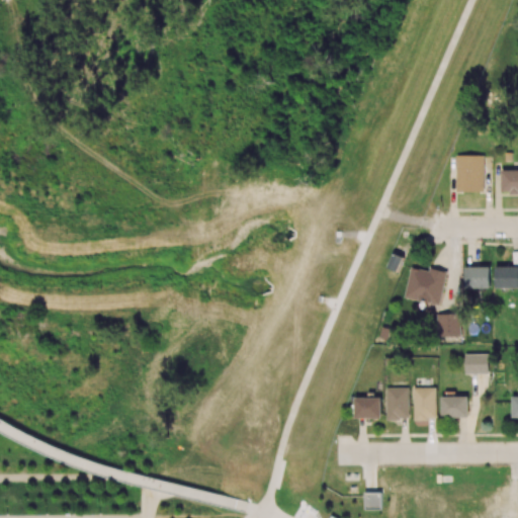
[(485,156),(457,155),(456,191),(484,192),(485,156)]
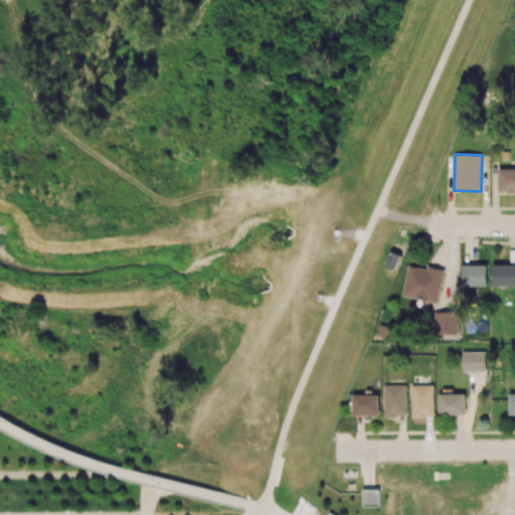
[(514,169),(499,169),(499,191),(514,191),(514,169)]
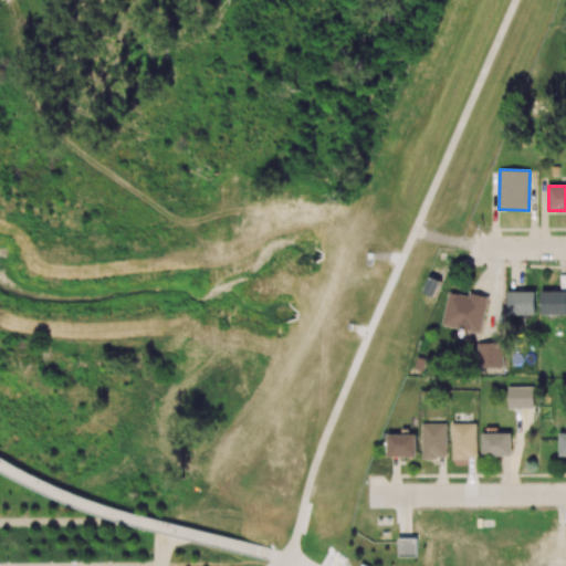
[(441,324),(480,334),(489,301),(450,291),(441,324)]
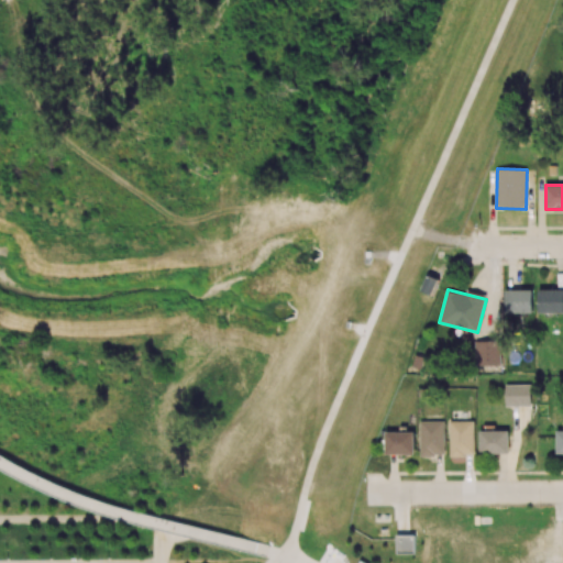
[(562,312),(562,289),(539,290),(539,313),(562,312)]
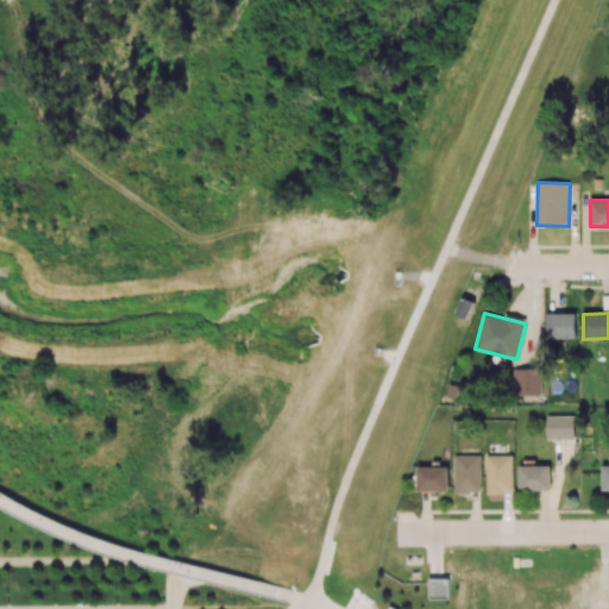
[(577,314),(547,314),(547,339),(577,339),(577,314)]
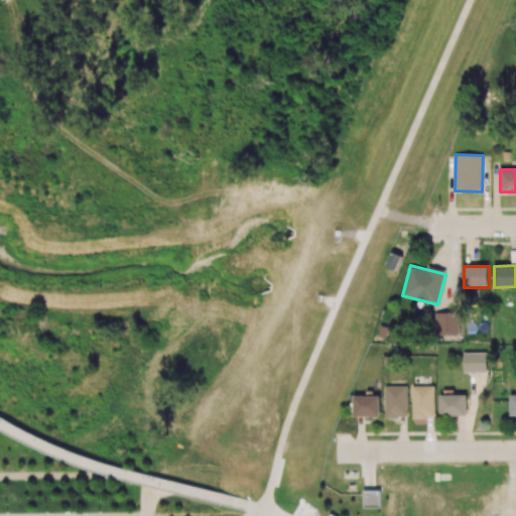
[(459,336),(460,313),(436,312),(436,335),(459,336)]
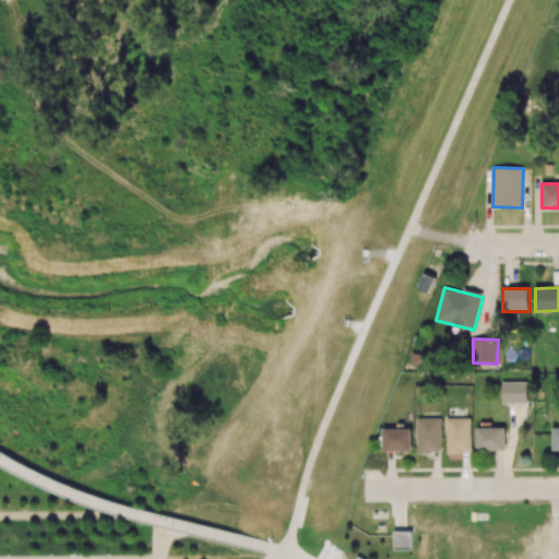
[(527,382),(502,382),(502,403),(527,404),(527,382)]
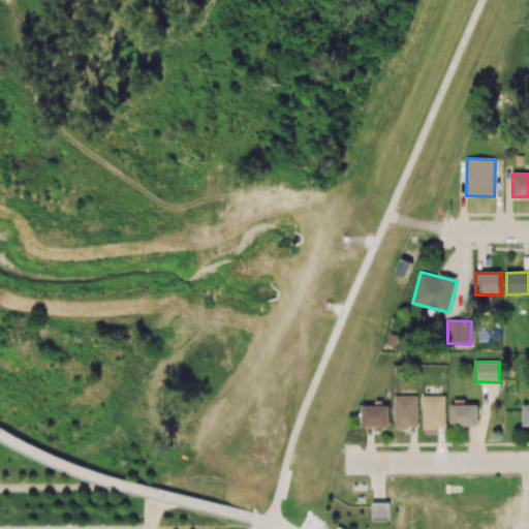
[(417,429),(418,396),(395,396),(395,429),(417,429)]
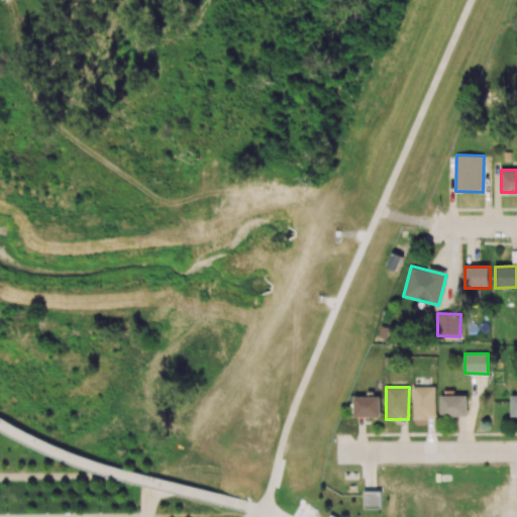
[(435,417),(435,387),(413,387),(413,421),(426,421),(426,417),(435,417)]
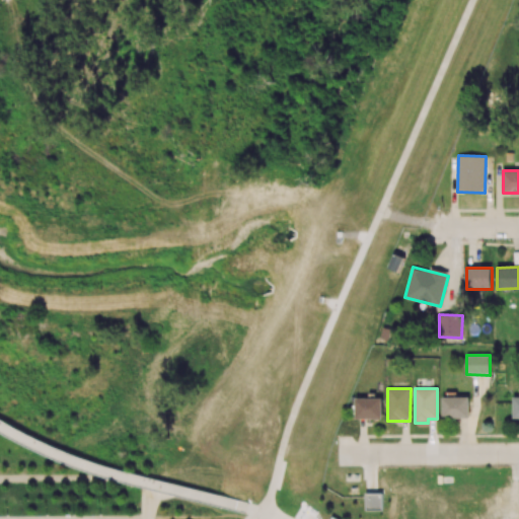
[(469,418),(468,396),(442,397),(443,419),(469,418)]
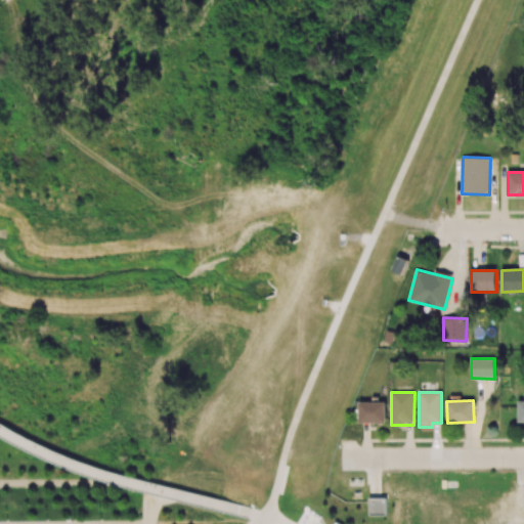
[(358,423),(386,423),(386,401),(359,401),(358,423)]
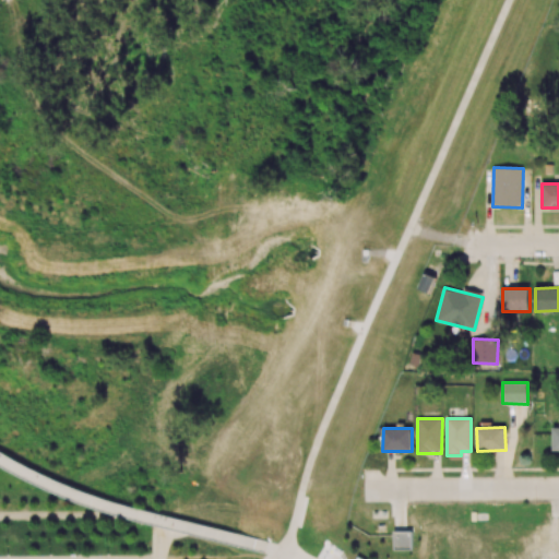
[(412,549),(412,531),(393,532),(393,550),(412,549)]
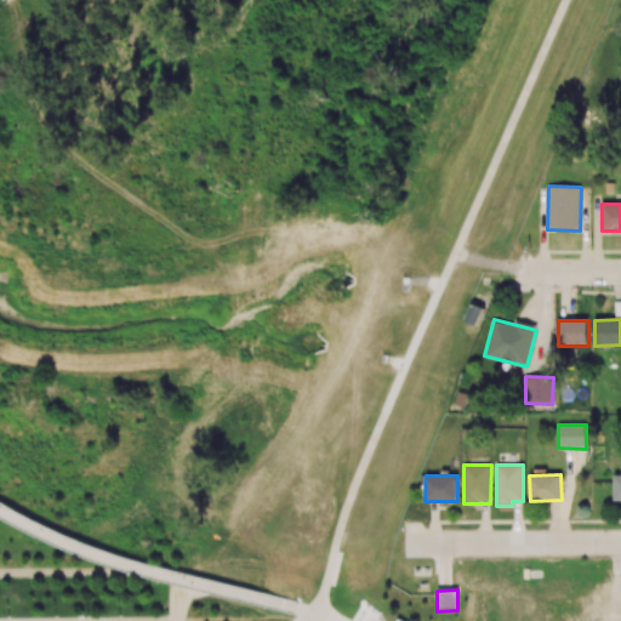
All buildings are outlined.
